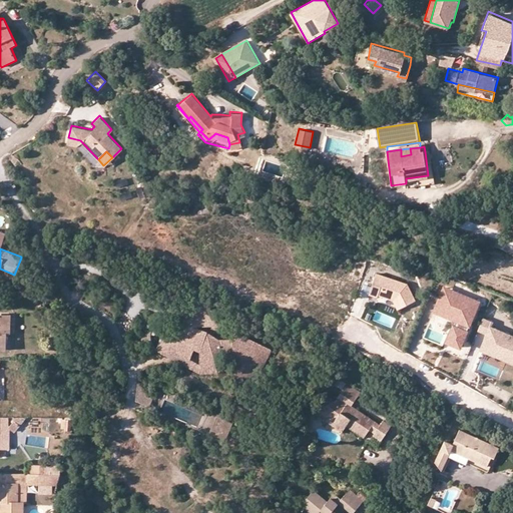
[(0,274),(13,280),(14,275),(0,269),(0,274)]
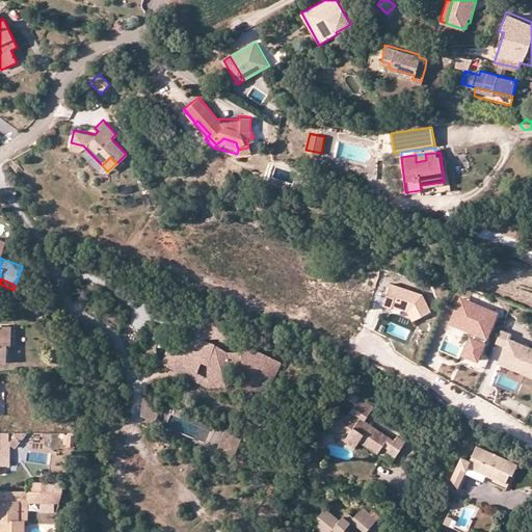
[(391,284),(383,304),(393,308),(393,306),(408,311),(414,321),(432,312),(423,294),(391,284)]
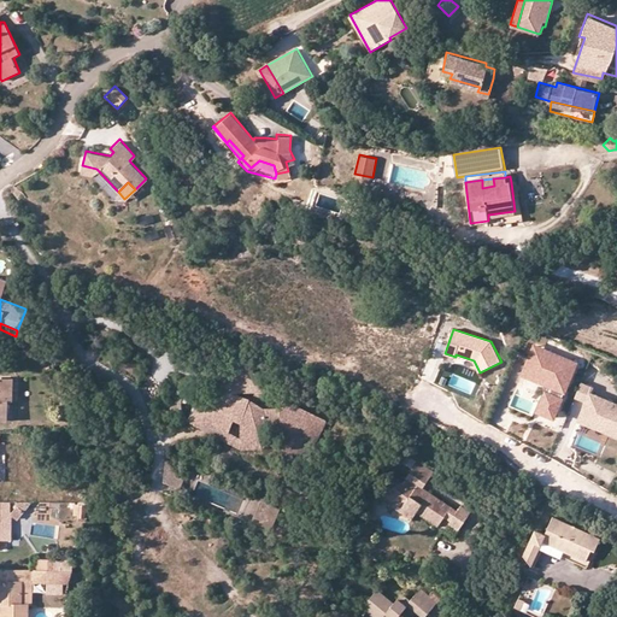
[(533,377),(545,350),(534,345),(522,374),(533,377)]
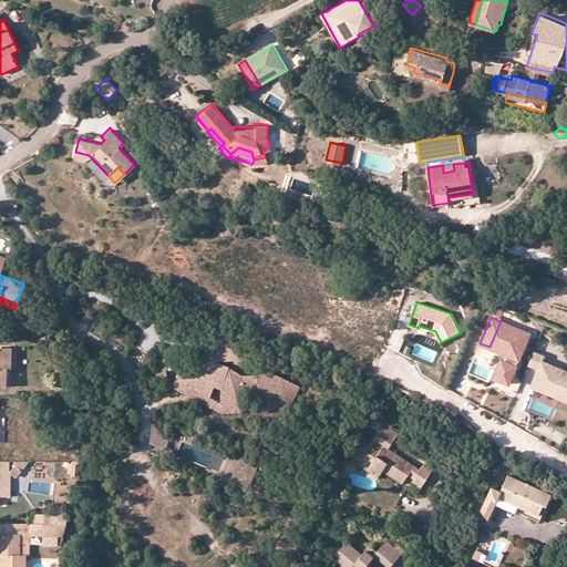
[(508,383),(528,332),(501,321),(490,347),(504,353),(506,354),(503,360),(501,359),(494,377),(508,383)]
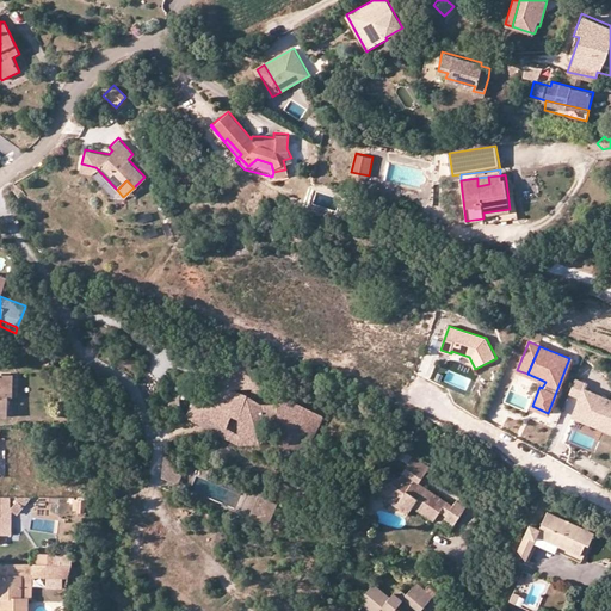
[(228,364),(226,388),(235,392),(266,389),(250,364),(228,364)]
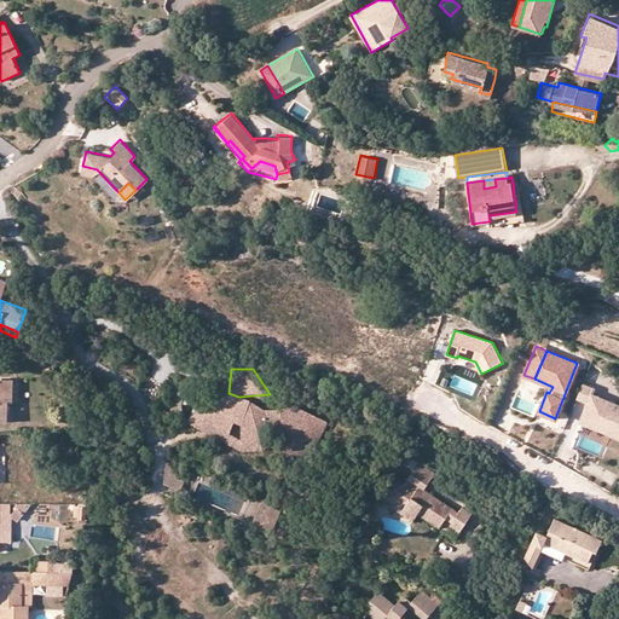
[(12,399),(12,377),(0,376),(0,416),(7,417),(7,398),(12,399)]
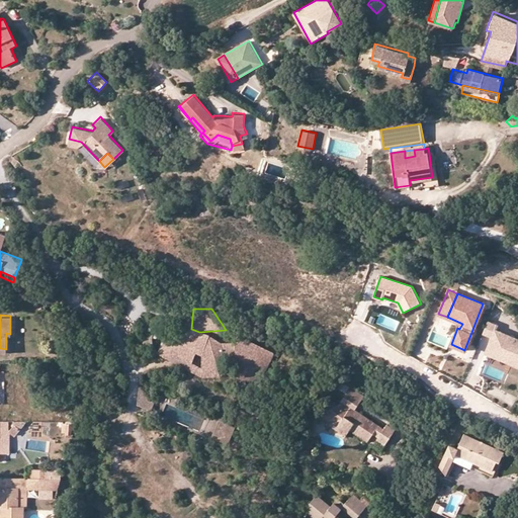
[(490,321),(485,334),(494,337),(496,338),(494,344),(502,347),(499,354),(511,359),(510,362),(517,365),(517,338),(498,330),(500,325),(490,321)]
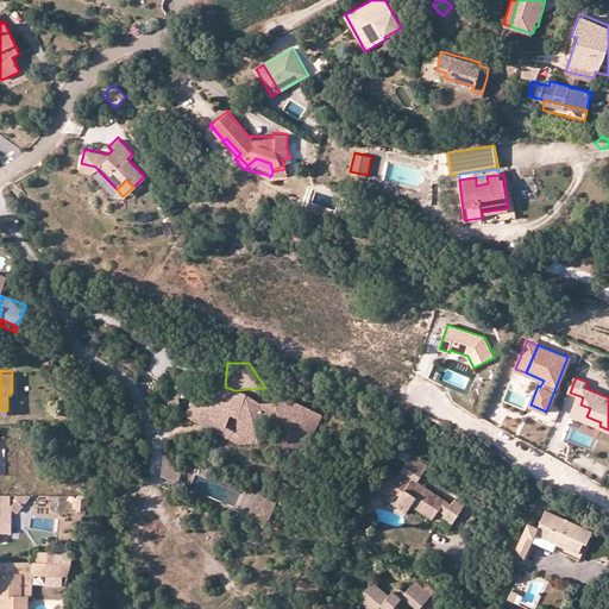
[(281,427),(280,420),(268,420),(259,434),(240,434),(227,427),(228,425),(206,412),(217,383),(208,381),(193,418),(240,444),(262,443),(271,427),(281,427)]
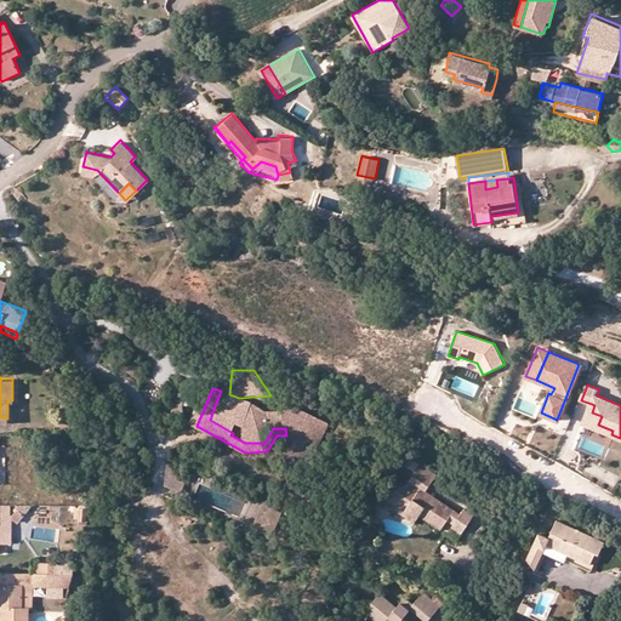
[(229,394),(221,391),(210,420),(233,433),(238,422),(245,425),(245,443),(265,443),(273,428),(285,428),(286,436),(286,440),(294,444),(294,456),(309,451),(308,449),(314,444),(313,443),(329,425),(289,404),(284,411),(268,412),(262,409),(256,410),(255,403),(239,398),(229,394)]
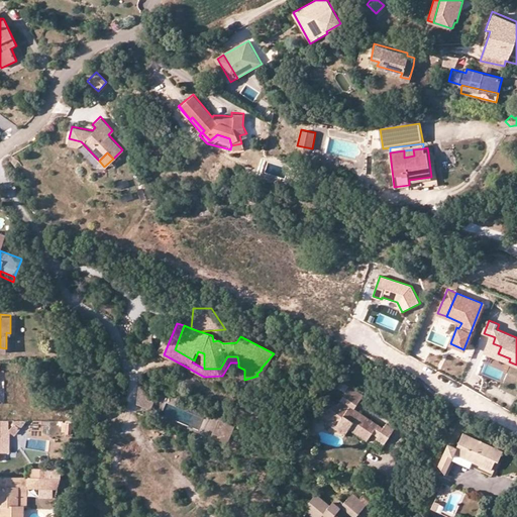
[(495,337),(493,336),(487,352),(509,362),(510,358),(498,353),(501,346),(493,343),(495,337)]
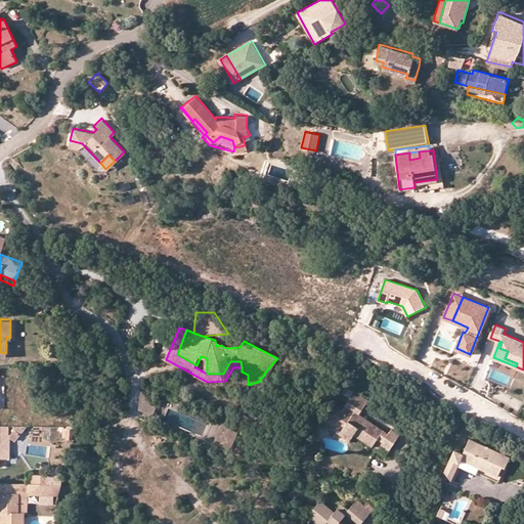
[(248,375),(242,372),(244,392),(264,385),(278,359),(277,358),(264,374),(265,375),(260,379),(261,381),(248,385),(248,375)]
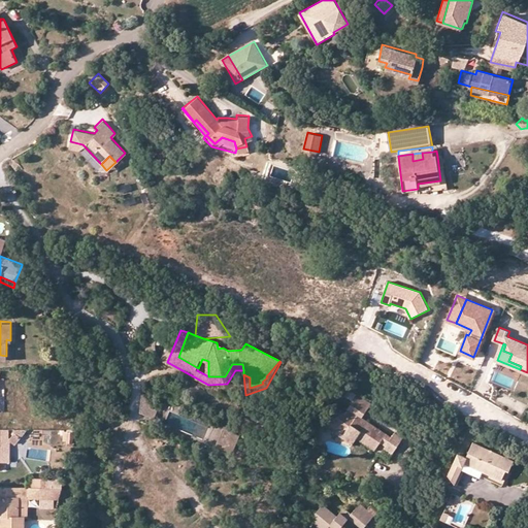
[(354,397),(345,409),(362,420),(370,407),(354,397)]
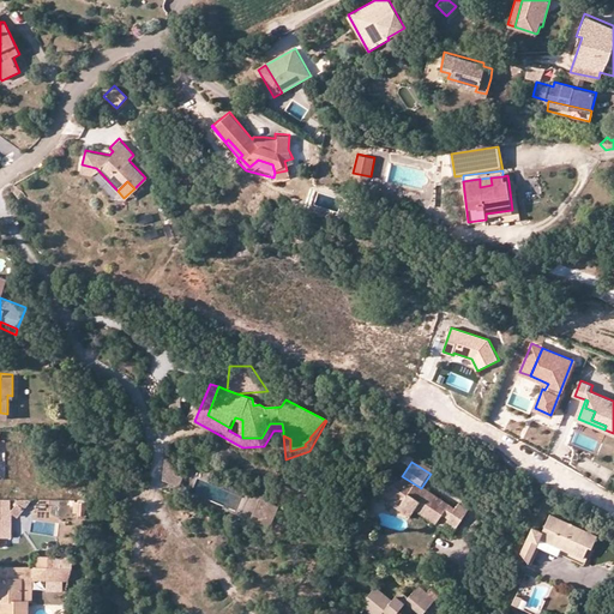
[(426,492),(402,476),(398,482),(391,477),(381,492),(395,499),(391,505),(410,516),(414,510),(433,522),(437,522),(440,515),(447,519),(444,524),(456,531),(469,511),(458,505),(455,511),(426,492)]
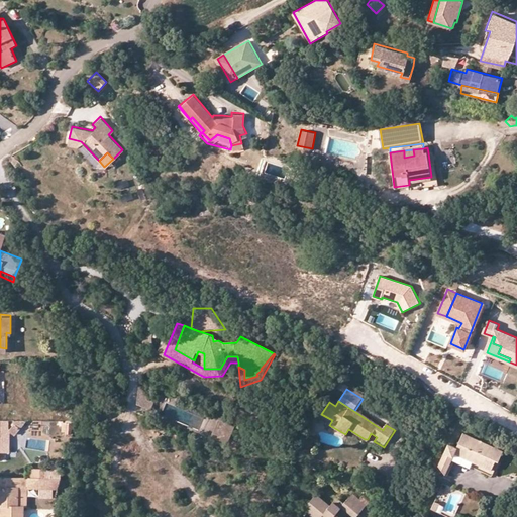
[(8,425),(9,420),(0,420),(0,431),(5,431),(5,425),(8,425)]
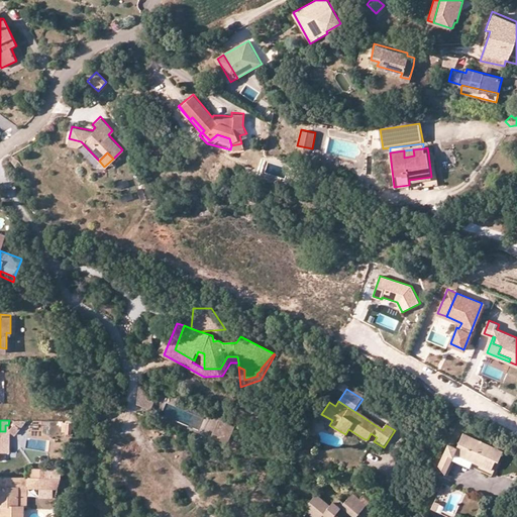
[(234,428),(218,421),(212,436),(227,442),(234,428)]
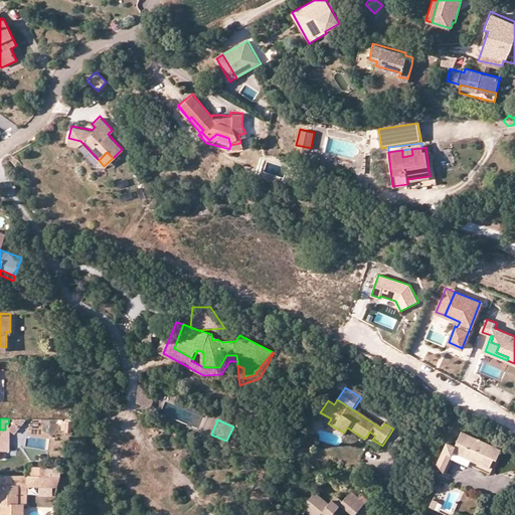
[(445,471),(451,456),(453,451),(493,468),(501,450),(464,432),(456,446),(446,443),(437,463),(445,471)]
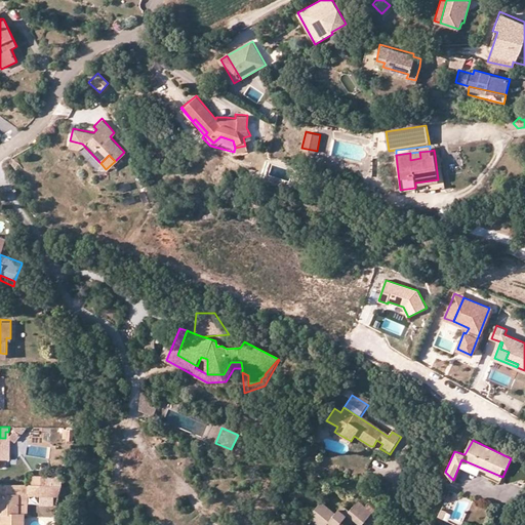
[(461,459),(459,465),(500,483),(502,477),(461,459)]
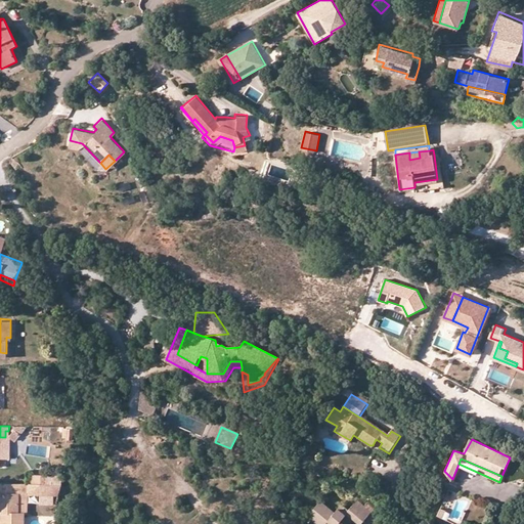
[(30,482),(0,482),(0,510),(0,511),(0,523),(24,523),(24,512),(29,512),(30,490),(30,482)]
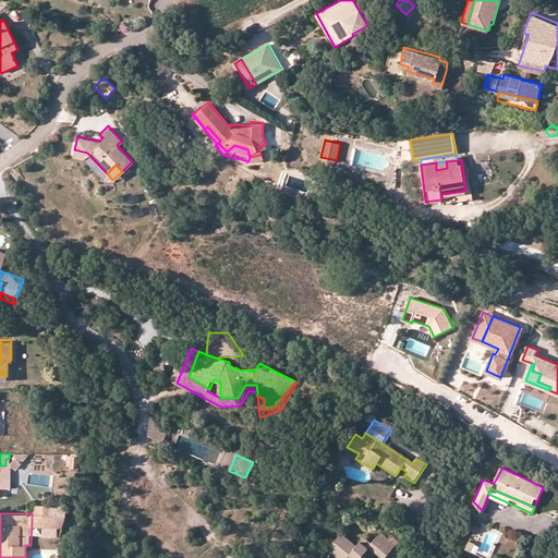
[(45,522),(45,513),(32,513),(32,522),(45,522)]
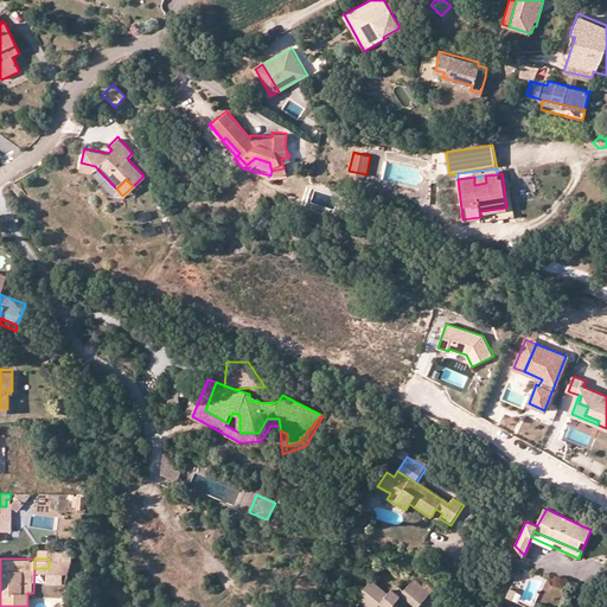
[(65,568),(65,558),(49,558),(49,568),(65,568)]
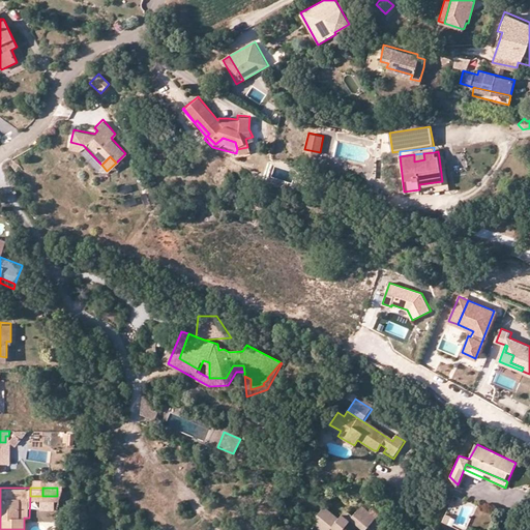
[(335,529),(344,529),(352,520),(365,529),(374,520),(357,507),(350,517),(343,511),(334,521),(320,510),(311,523),(320,529),(330,529),(333,528),(335,529)]
